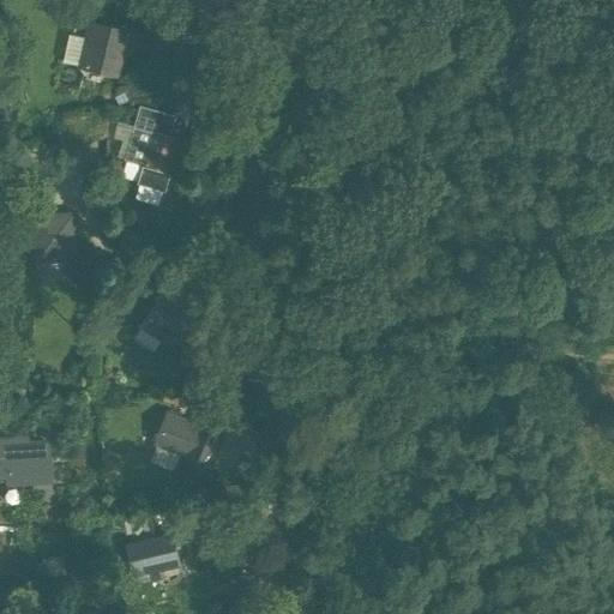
[(136,32),(88,20),(77,68),(118,78),(125,50),(131,52),(136,32)]
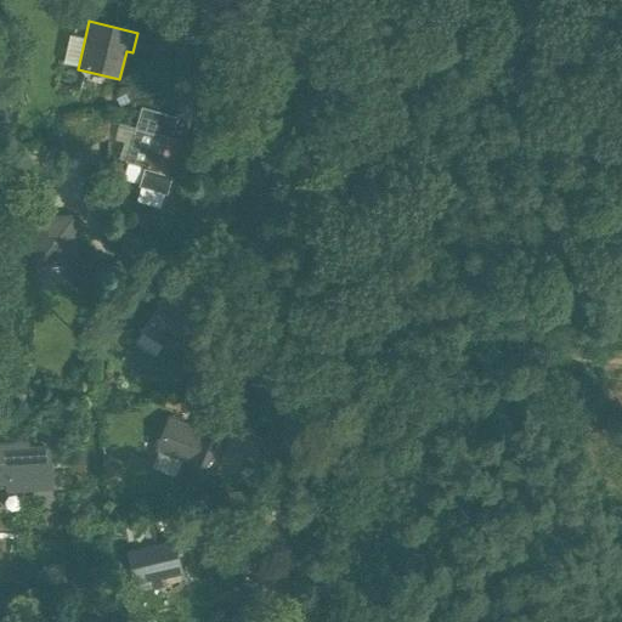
[(130,103),(145,97),(139,85),(125,91),(130,103)]
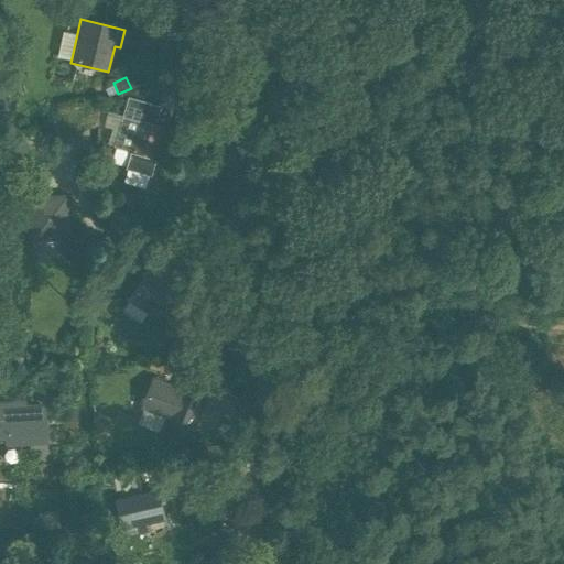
[(127,94),(112,148),(130,152),(134,153),(130,166),(152,173),(156,159),(159,160),(167,129),(165,129),(172,102),(160,100),(160,101),(127,94)]
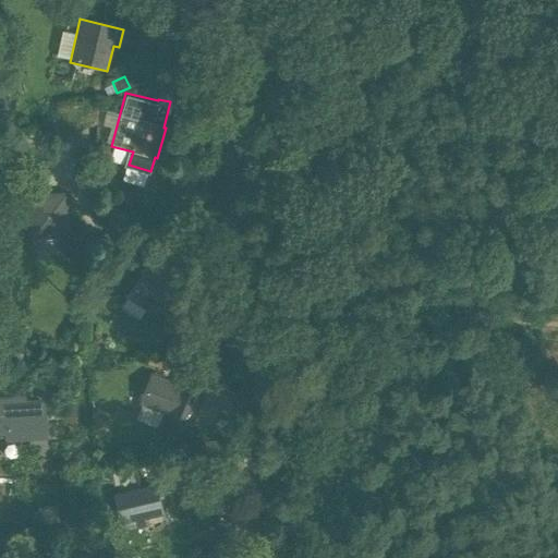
[(84,105),(81,95),(58,101),(61,111),(84,105)]
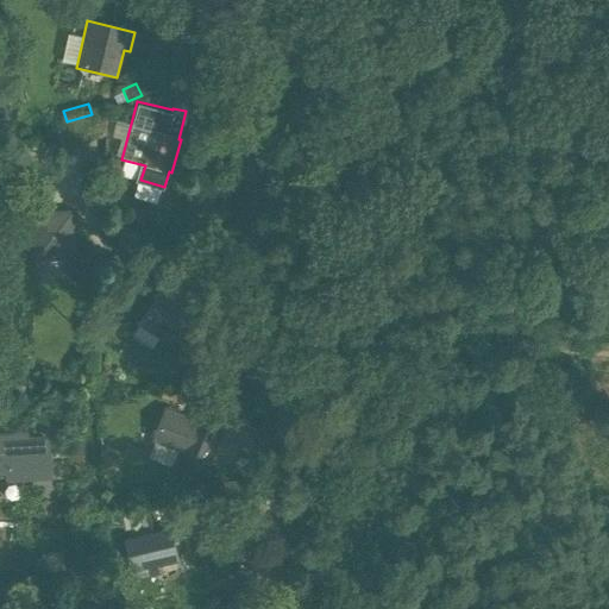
[(49,214),(33,214),(36,259),(74,257),(73,213),(57,213),(57,214),(49,215),(49,214)]
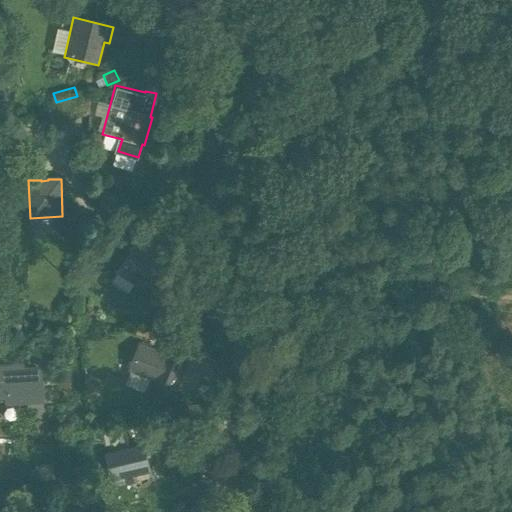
[(188,243),(197,248),(204,235),(195,230),(188,243)]
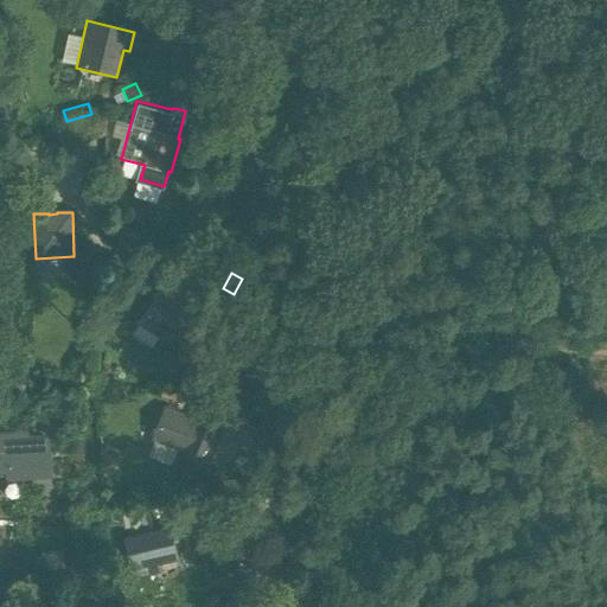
[(189,337),(208,307),(168,281),(160,293),(158,292),(155,296),(157,298),(140,324),(160,337),(170,324),(189,337)]
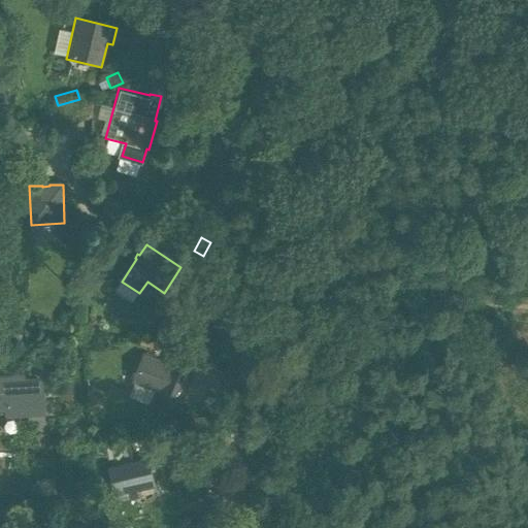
[(27,338),(13,332),(8,343),(22,350),(27,338)]
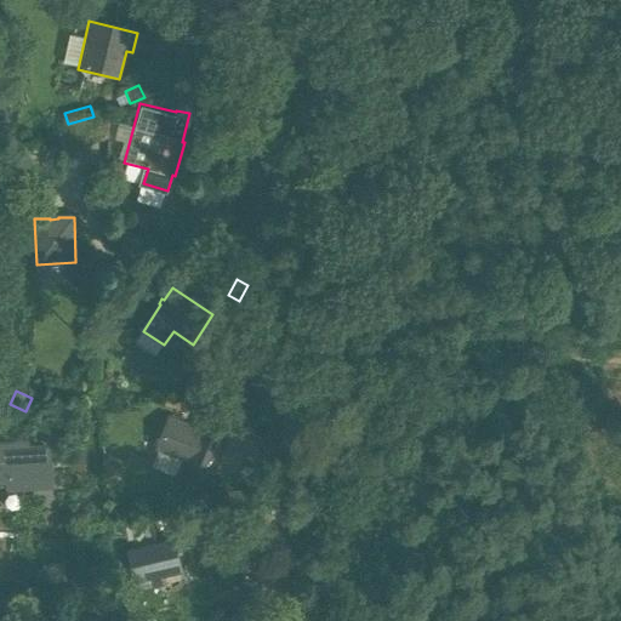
[(195,425),(169,415),(155,449),(182,460),(180,466),(214,478),(231,433),(198,420),(195,425)]
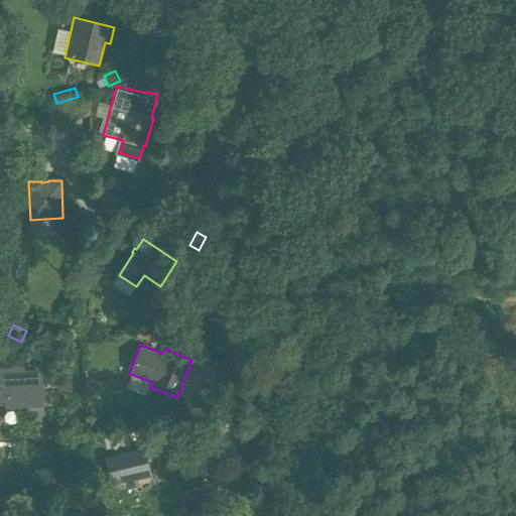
[(10,403),(40,401),(38,371),(23,372),(23,366),(0,367),(0,397),(10,397),(10,403)]
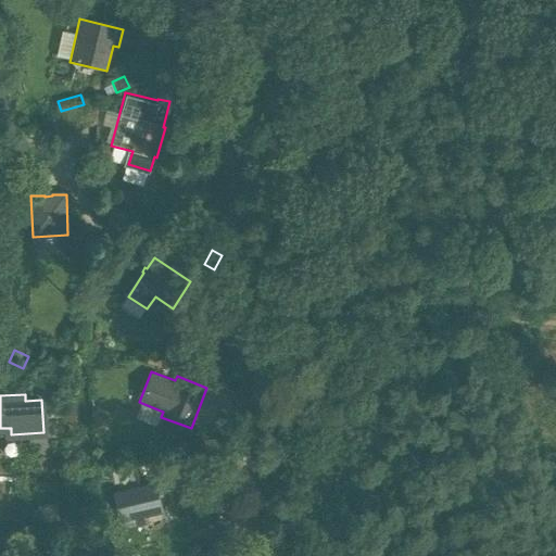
[(219,471),(211,472),(212,485),(220,484),(219,471)]
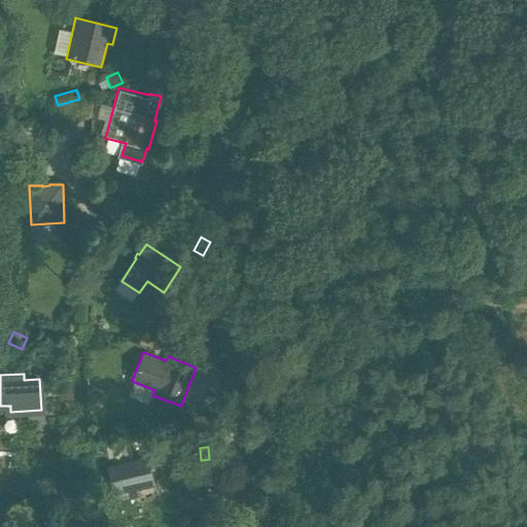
[(113,493),(152,485),(146,457),(108,466),(113,493)]
